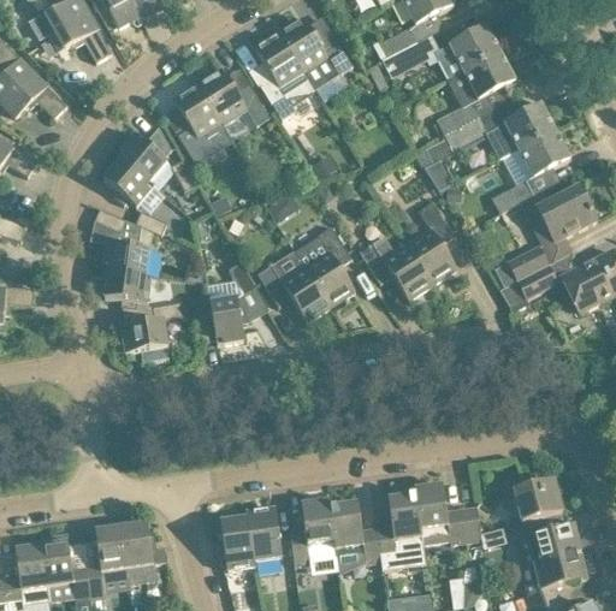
[(53,10),(40,18),(59,52),(82,40),(96,64),(112,54),(80,0),(46,0),(48,5),(49,4),(53,10)]
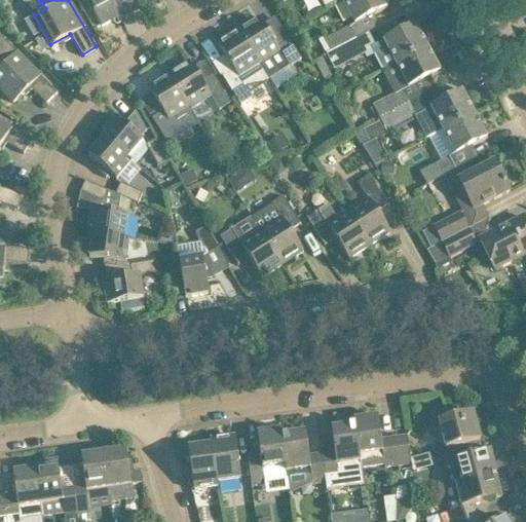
[(91,0),(96,7),(94,9),(102,24),(119,14),(112,0),(91,0)]
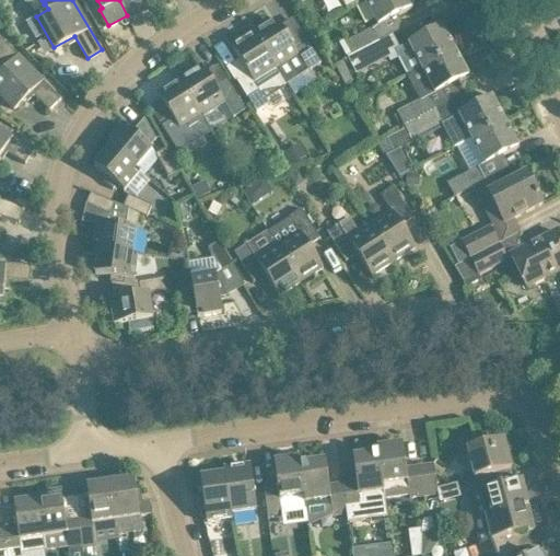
[(365,0),(377,23),(411,6),(408,0),(365,0)]
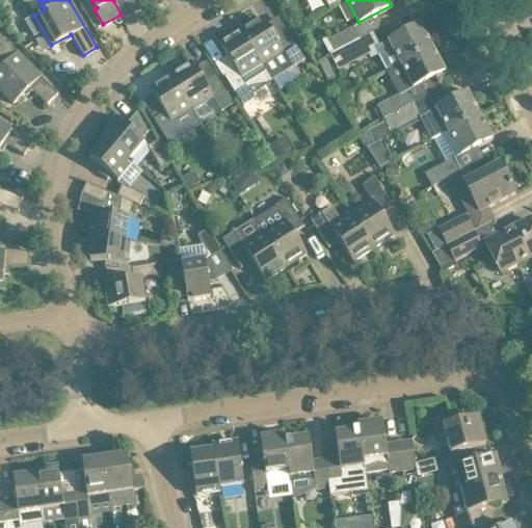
[(262,16),(240,29),(272,78),(292,64),(304,57),(289,32),(276,41),(262,16)]
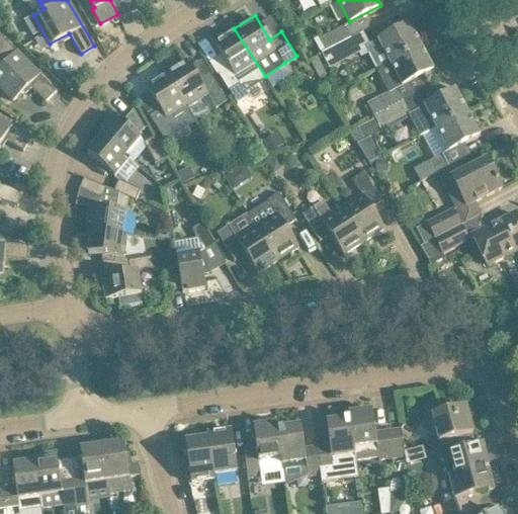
[(365,45),(376,67),(421,44),(409,21),(377,37),(365,45)]
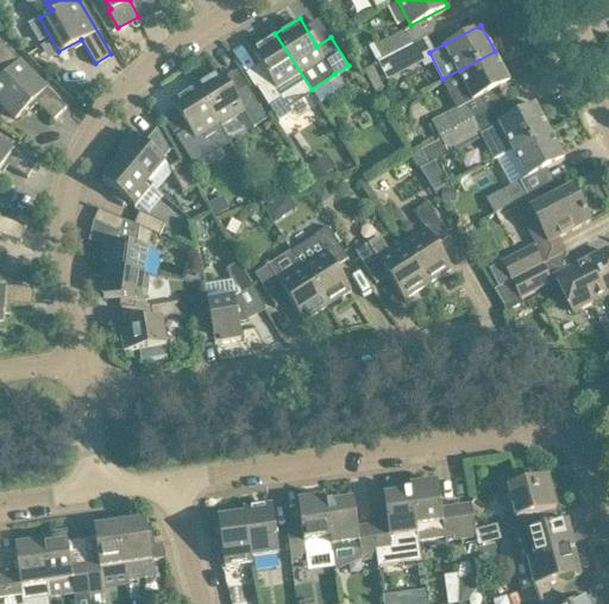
[(369,45),(377,61),(410,44),(402,29),(369,45)]
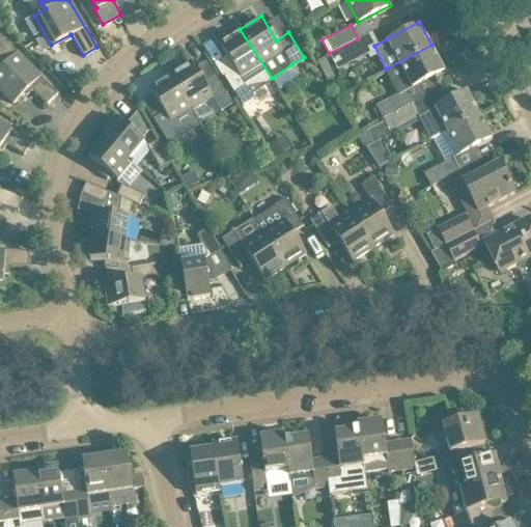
[(272,78),(240,29),(219,42),(234,66),(223,74),(234,91),(243,104),(254,96),(248,87),(250,86),(264,82),(272,78)]
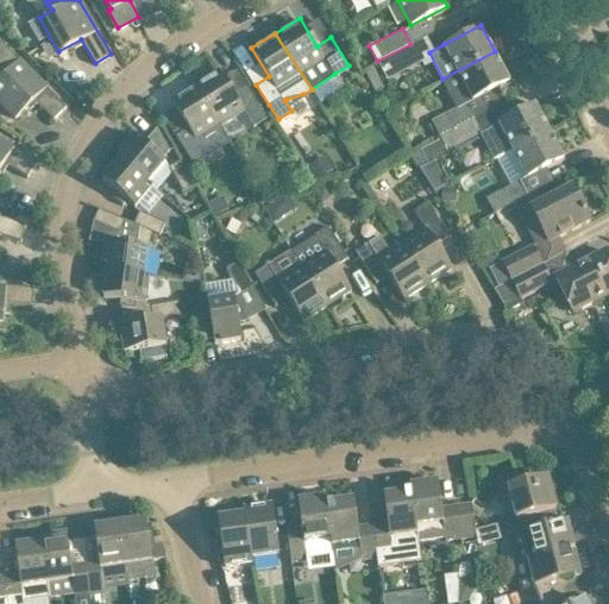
[(0,76),(0,100),(16,117),(35,99),(54,118),(66,106),(0,38),(0,70),(2,74),(0,76)]
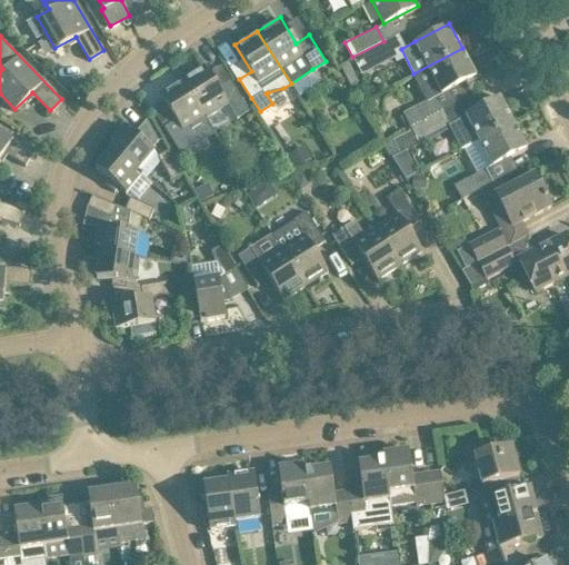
[(383,41),(352,57),(360,71),(391,56),(383,41)]
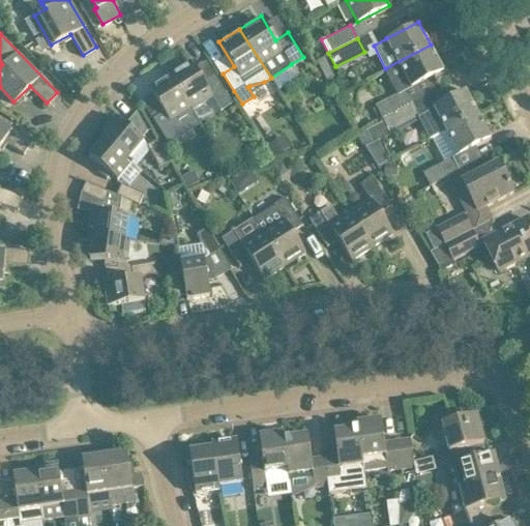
[(443,69),(431,45),(385,68),(386,69),(385,70),(396,92),(375,104),(382,117),(412,101),(405,89),(443,69)]
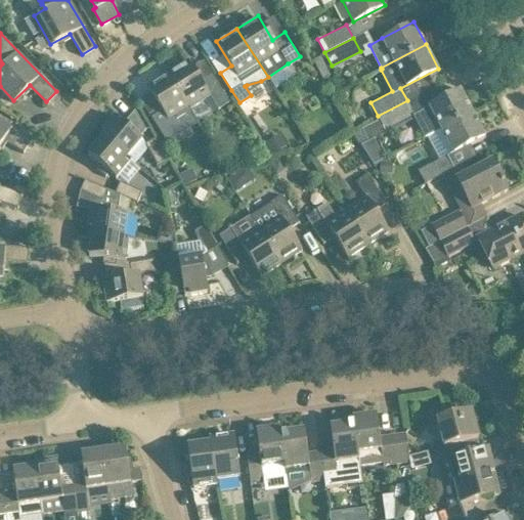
[(314,61),(322,77),(330,74),(321,57),(314,61)]
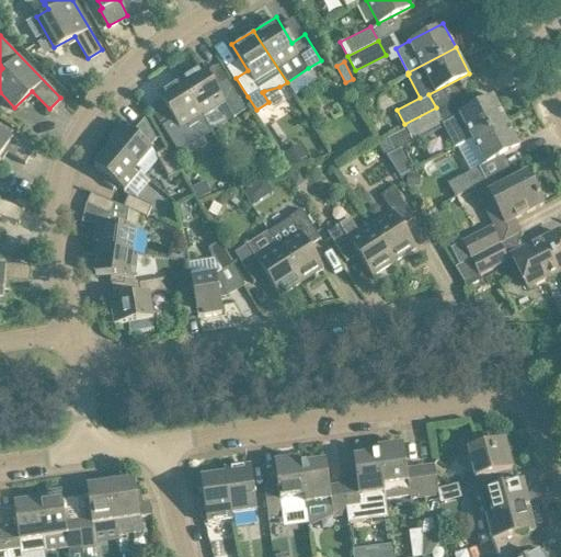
[(202,63),(180,77),(203,114),(225,100),(233,115),(245,108),(230,81),(218,89),(202,63)]
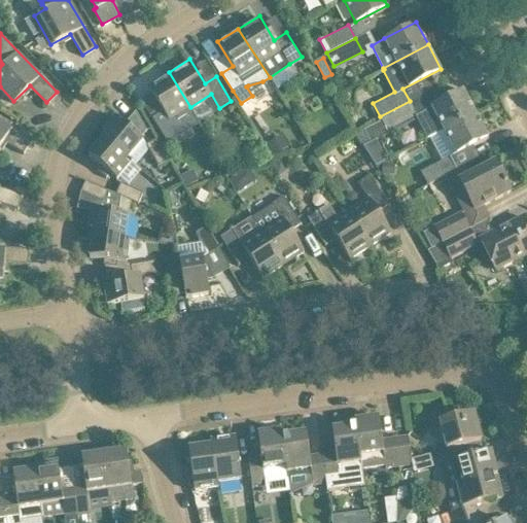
[(292,65),(273,75),(277,83),(296,73),(292,65)]
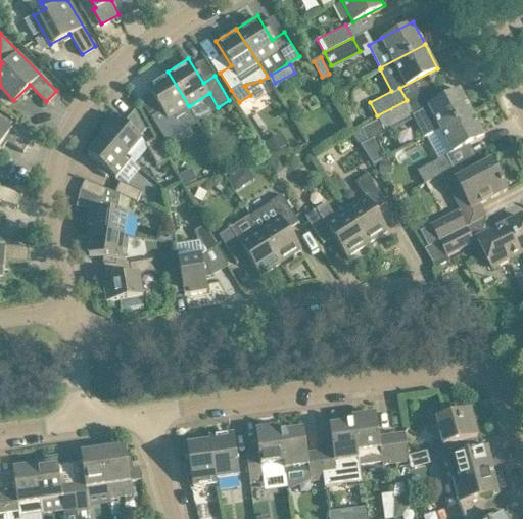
[(189,106),(168,72),(146,85),(161,109),(150,116),(161,133),(167,140),(178,133),(169,120),(189,106)]
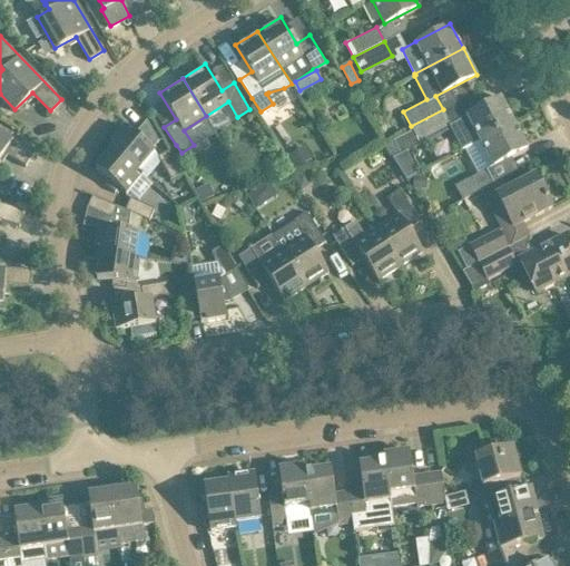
[(463,148),(479,139),(514,120),(501,96),(467,114),(471,124),(454,132),(463,148)]
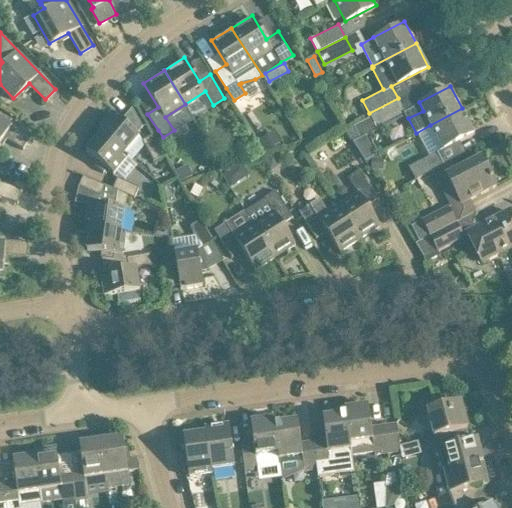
[(398,98),(369,113),(370,115),(353,125),(359,135),(368,130),(369,133),(406,113),(398,98)]
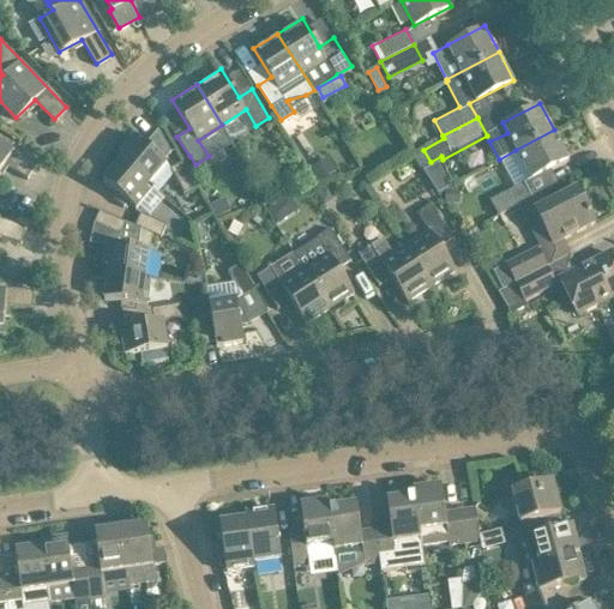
[(163,158),(170,150),(157,128),(149,138),(151,140),(146,145),(133,134),(115,156),(120,160),(120,158),(151,184),(168,163),(163,158)]
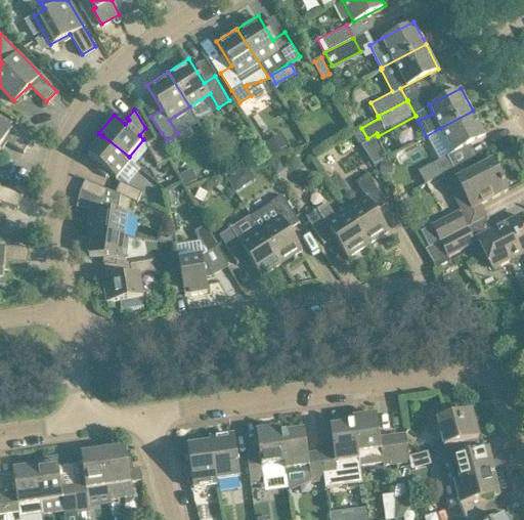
[(473,111),(440,128),(453,152),(485,135),(473,111)]
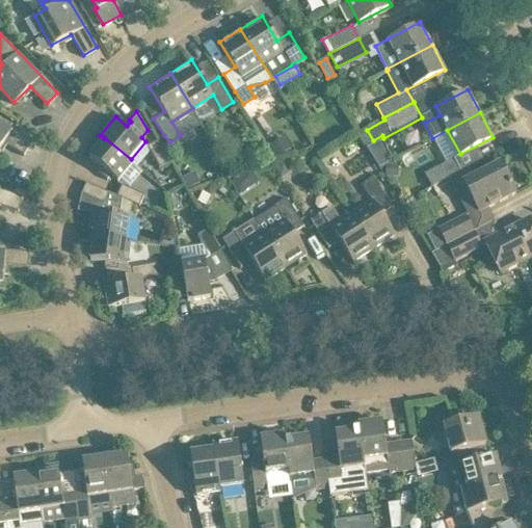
[(0,146),(3,140),(24,154),(32,140),(0,120),(0,146)]
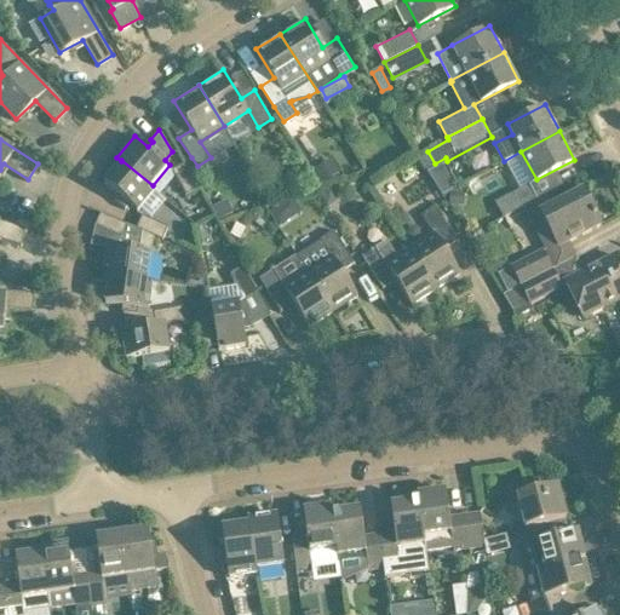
[(121,160),(121,161),(104,182),(116,193),(113,197),(125,207),(130,202),(137,208),(155,188),(153,185),(121,160)]
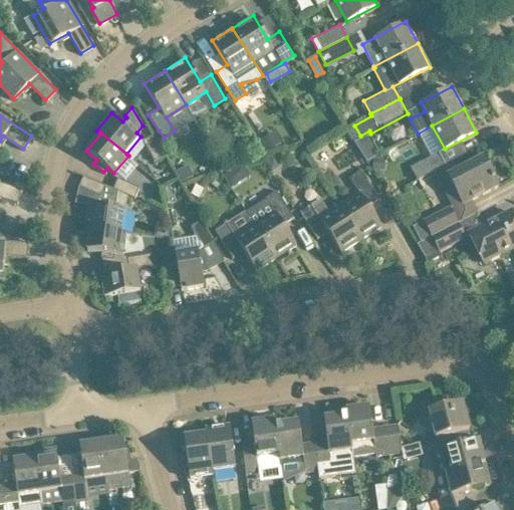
[(143,140),(154,161),(165,155),(153,134),(143,140)]
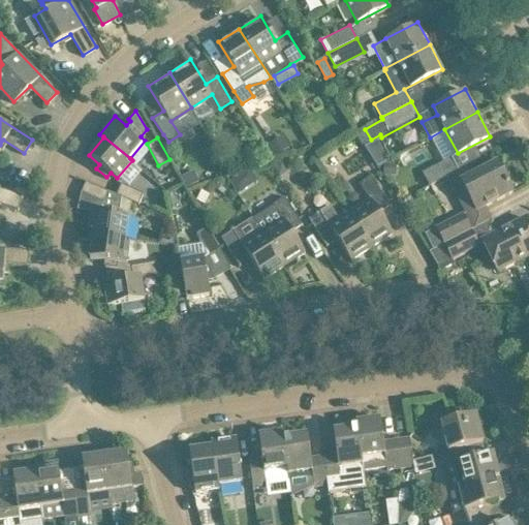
[(283,156),(272,163),(279,175),(285,172),(287,163),(283,156)]
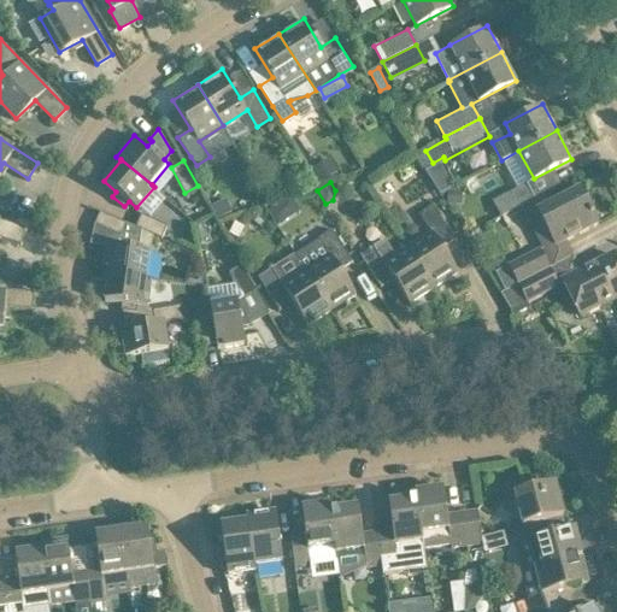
[(492,199),(500,215),(535,198),(527,182),(492,199)]
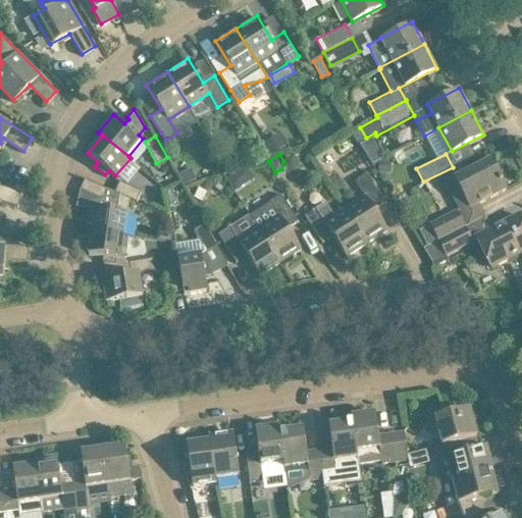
[(462,191),(453,196),(461,209),(469,205),(470,207),(506,188),(490,158),(455,177),(462,191)]
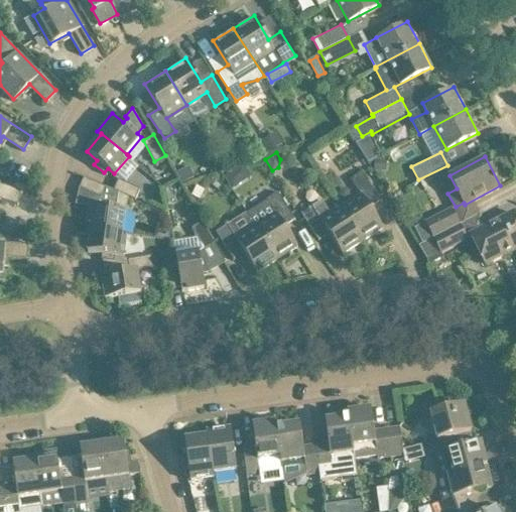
[(192,174),(187,163),(176,169),(181,179),(192,174)]
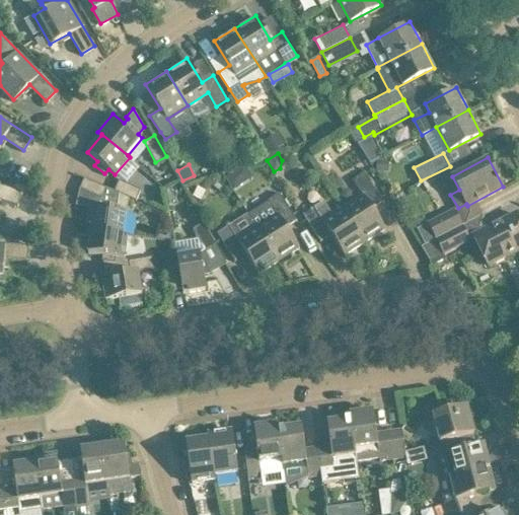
[(231,170),(226,173),(234,187),(240,182),(231,170)]
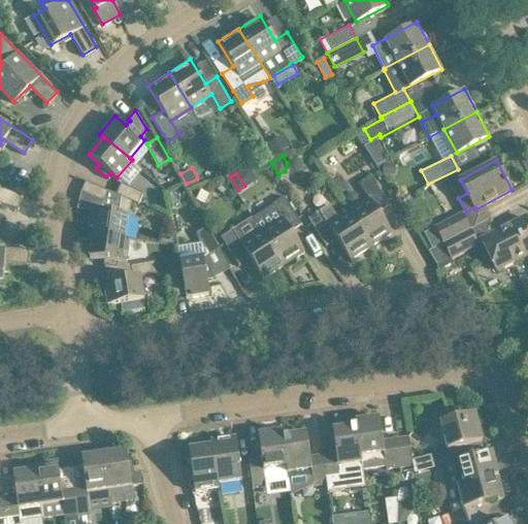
[(369,197),(349,209),(371,244),(392,231),(376,207),(387,200),(371,175),(360,183),(369,197)]
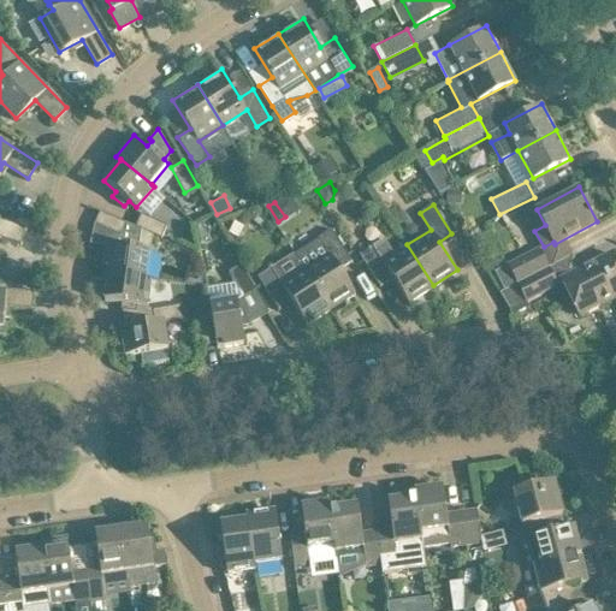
[(94,223),(116,232),(120,235),(126,221),(100,209),(94,223)]
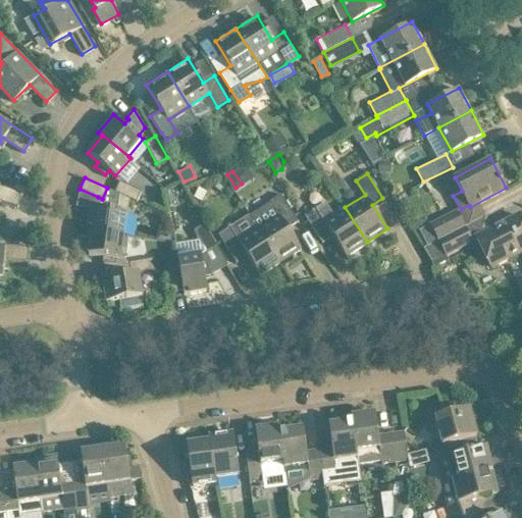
[(114,191),(137,201),(142,190),(119,179),(114,191)]
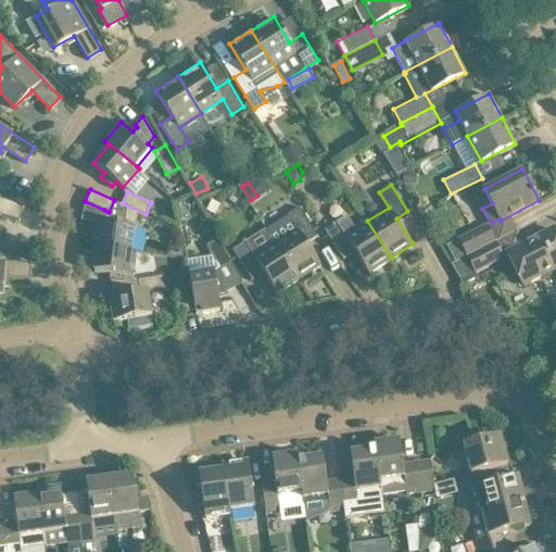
[(0,213),(19,220),(24,204),(3,198),(0,197),(0,213)]
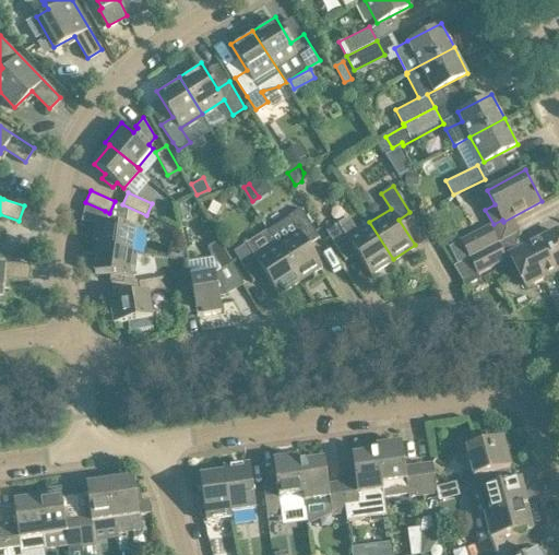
[(268,229),(275,244),(276,243),(300,280),(322,266),(306,239),(318,232),(306,214),(300,207),(288,214),(289,215),(268,229)]
